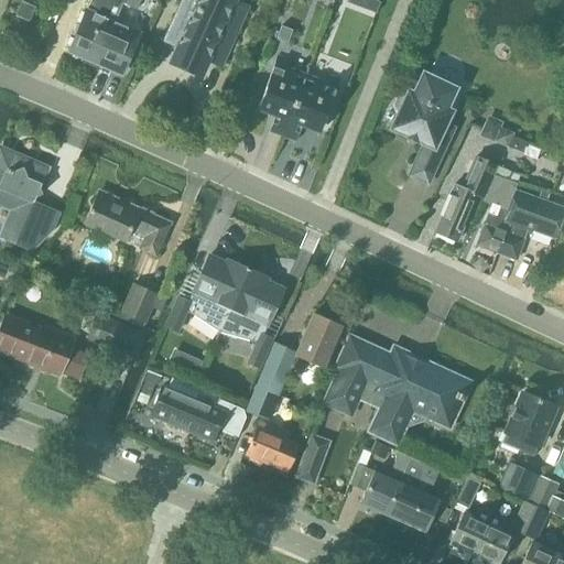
[(109,34),(114,23),(104,18),(111,0),(115,0),(126,4),(127,0),(93,0),(88,12),(86,11),(68,52),(96,64),(109,34)]
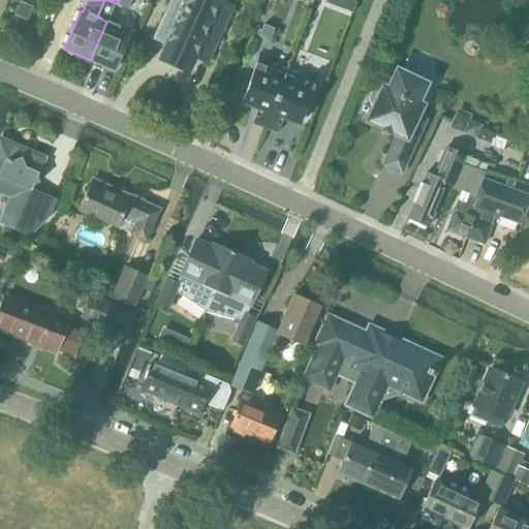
[(119,0),(118,4),(130,10),(133,0),(119,0)]
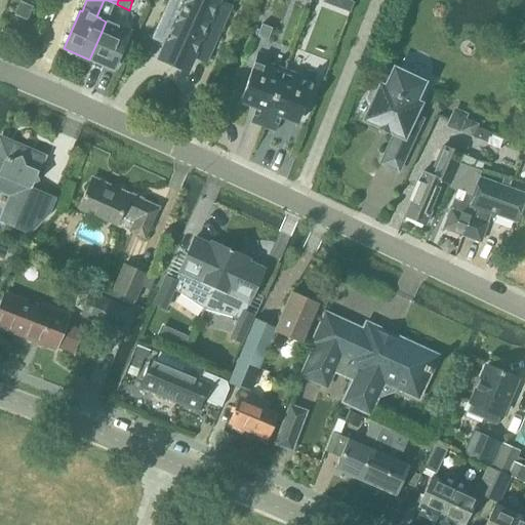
[(205,58),(229,7),(215,1),(215,0),(170,0),(155,36),(167,42),(164,49),(189,61),(193,53),(205,58)]
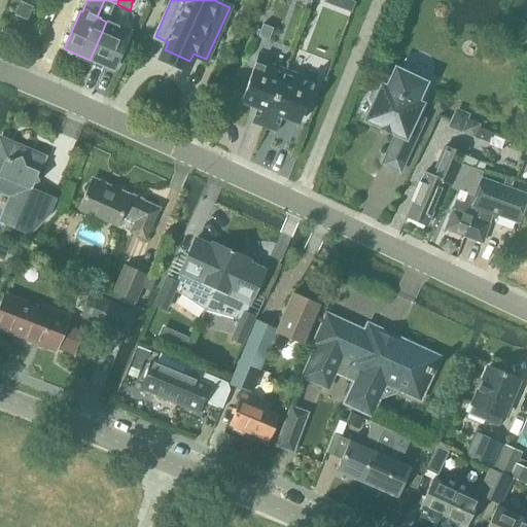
[(102,32),(90,60),(112,69),(130,31),(106,22),(102,32)]
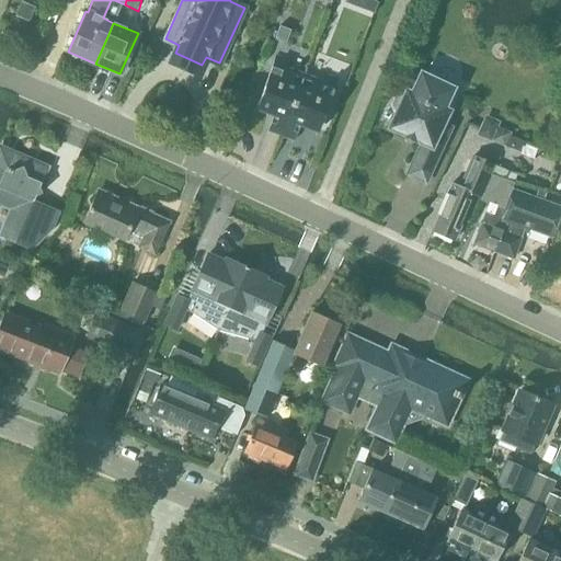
[(296,92),(302,76),(286,69),(288,61),(276,57),(258,106),(275,113),(267,130),(281,136),(296,92)]
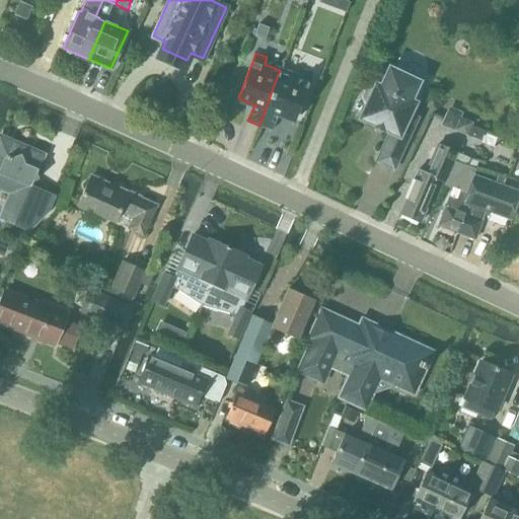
[(366,104),(367,104),(361,118),(375,124),(377,124),(378,123),(385,127),(385,129),(391,132),(378,160),(394,168),(418,118),(410,115),(416,102),(411,100),(419,81),(390,68),(381,86),(377,84),(375,88),(374,87),(372,87),(371,87),(369,88),(367,89),(365,91),(363,95),(363,96),(363,98),(363,99),(363,100),(364,101),(365,102),(366,104)]
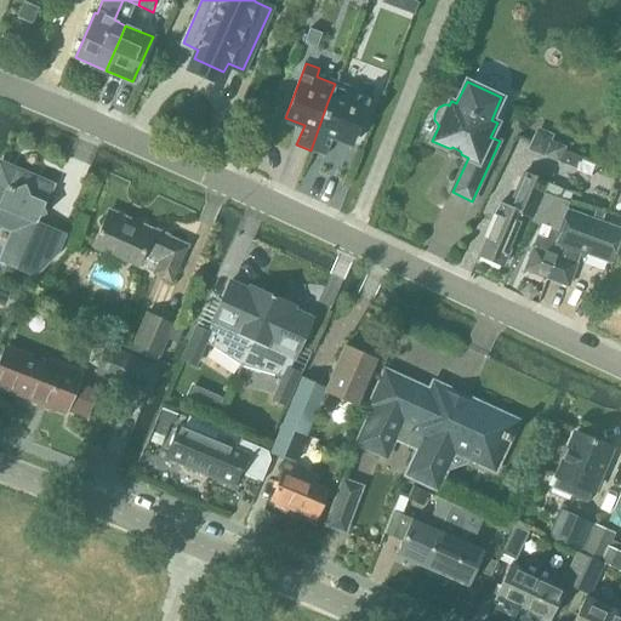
[(328,102),(311,151),(325,155),(332,136),(352,143),(372,89),(358,83),(355,91),(335,84),(328,102)]
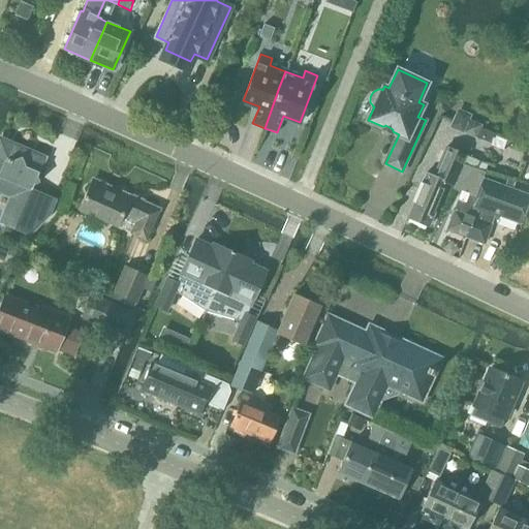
[(453,121),(466,127),(464,131),(476,137),(481,125),(469,119),(472,113),(459,106),(453,121)]
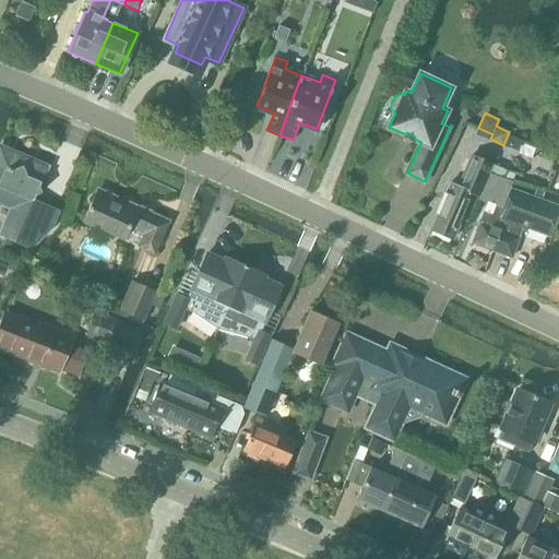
[(51,228),(59,211),(33,200),(46,170),(16,158),(18,156),(0,149),(0,201),(13,207),(1,237),(32,250),(51,228)]
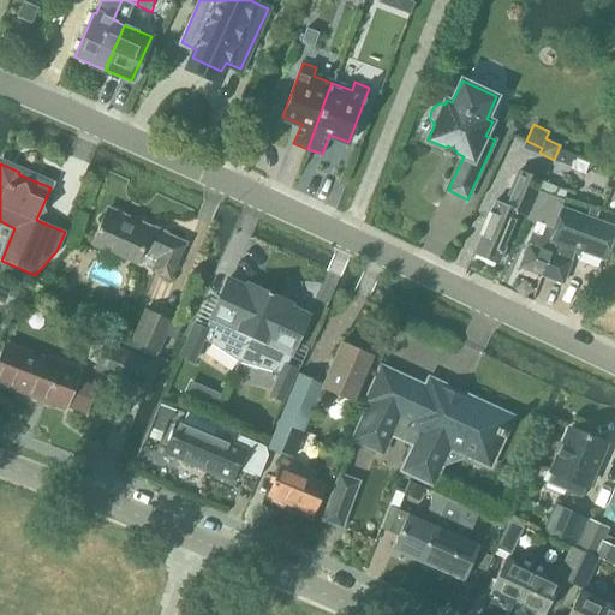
[(537,192),(542,183),(519,173),(506,204),(497,201),(476,252),(500,263),(521,213),(527,215),(537,192)]
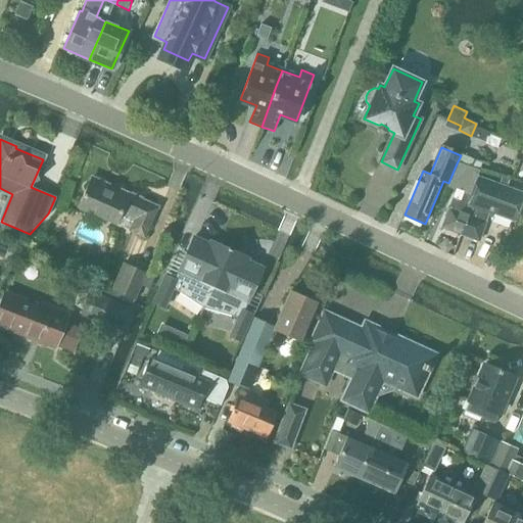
[(461,155),(457,163),(471,169),(474,160),(461,154),(461,155)]
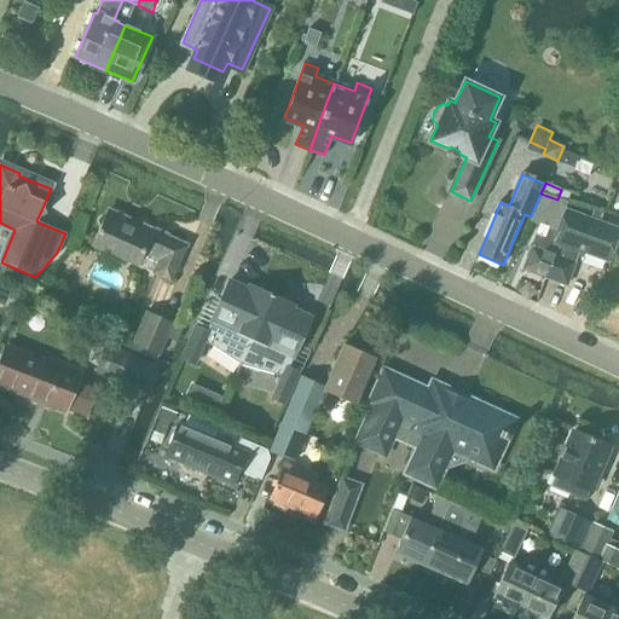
[(566,202),(557,200),(541,194),(531,217),(530,219),(556,230),(566,202)]
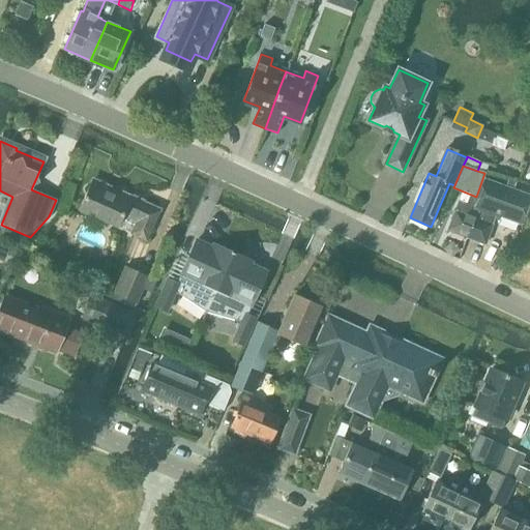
[(145,240),(158,212),(92,181),(79,210),(116,228),(122,215),(136,222),(130,234),(145,240)]
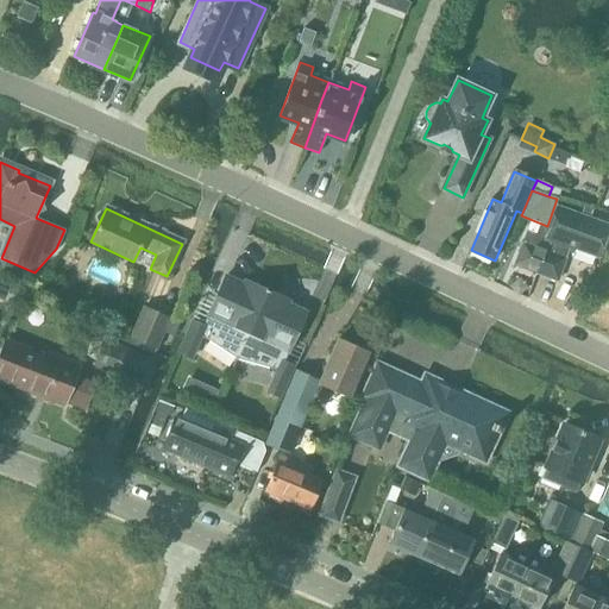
[(608,227),(558,208),(546,239),(545,239),(539,252),(542,253),(535,272),(557,281),(569,248),(597,258),(608,227)]
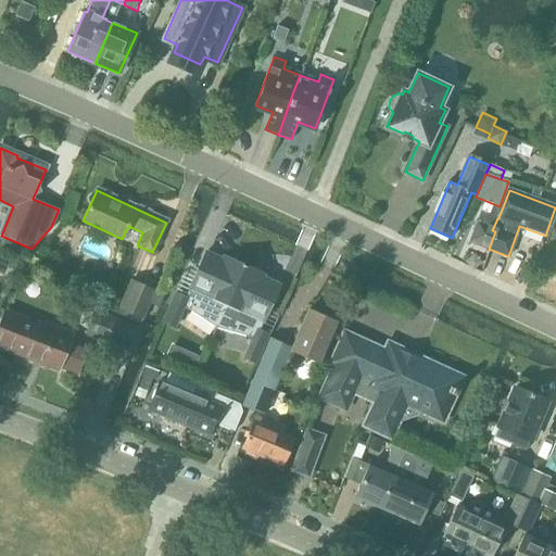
[(497,218),(500,212),(493,210),(490,216),(482,213),(471,242),(489,249),(495,231),(492,230),(497,218)]
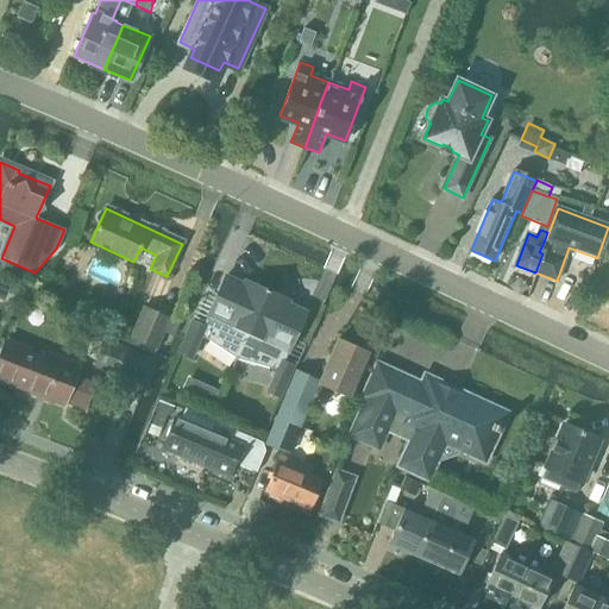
[(192,322),(179,353),(192,359),(201,339),(208,341),(236,359),(267,293),(252,286),(250,289),(225,278),(202,328),(192,322)]
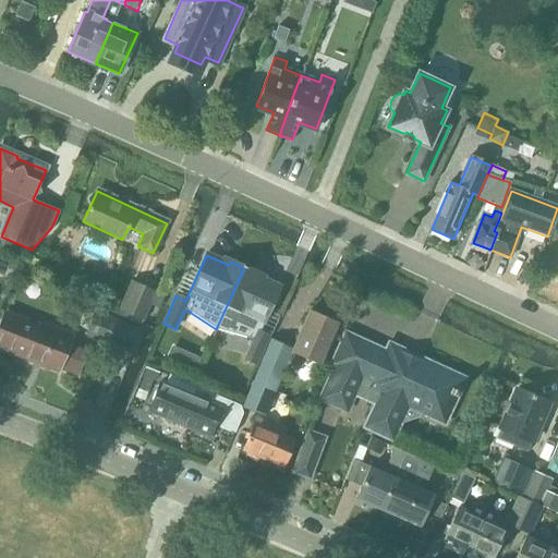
[(244,268),(216,329),(216,330),(215,331),(217,331),(217,330),(246,338),(253,341),(244,361),(257,366),(269,338),(259,334),(280,289),(257,278),(258,275),(244,268)]
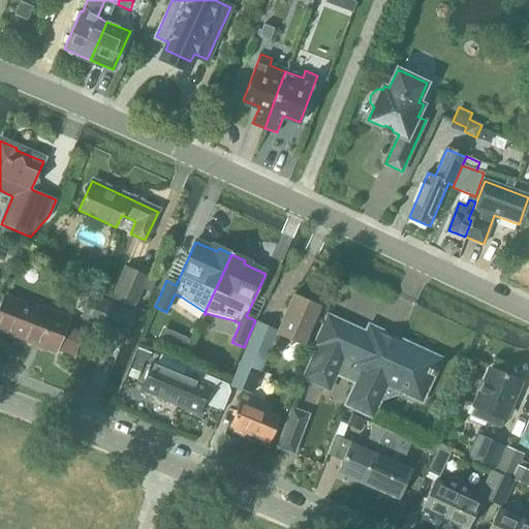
[(136,303),(148,277),(123,266),(112,292),(136,303)]
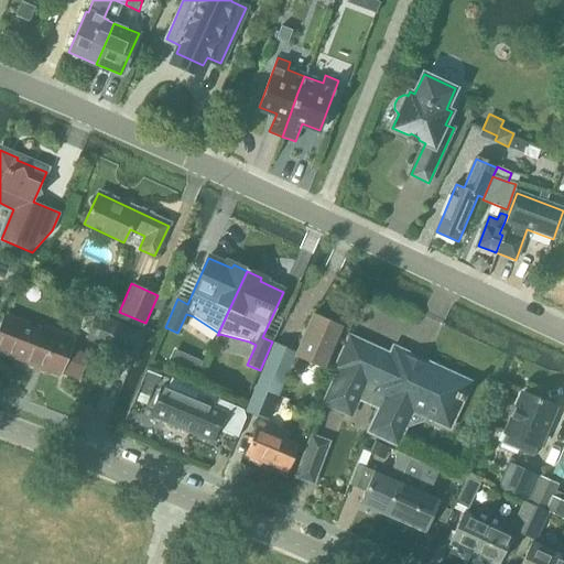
[(132,357),(141,333),(97,315),(88,339),(132,357)]
